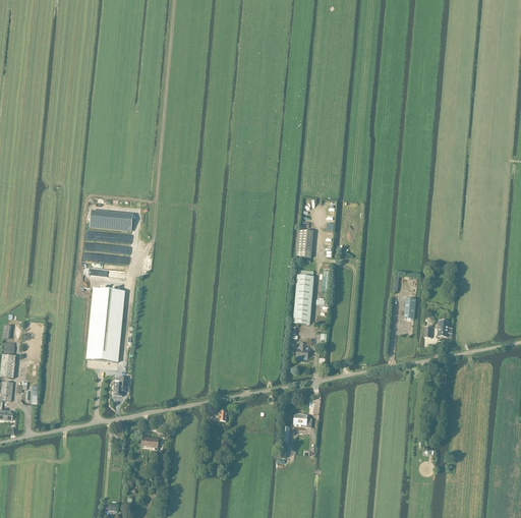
[(92,209),(90,225),(131,229),(132,213),(92,209)]
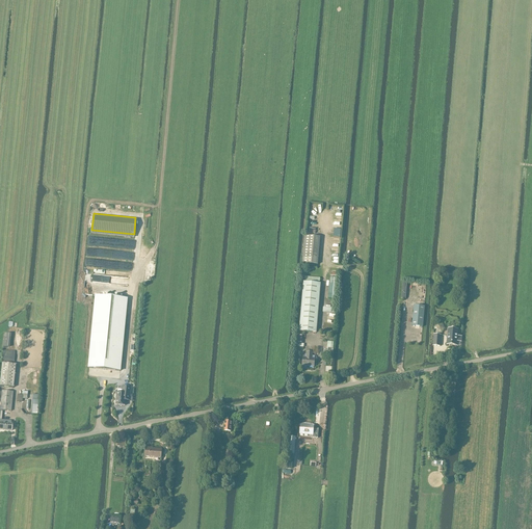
[(304,233),(301,260),(317,262),(320,235),(304,233)]
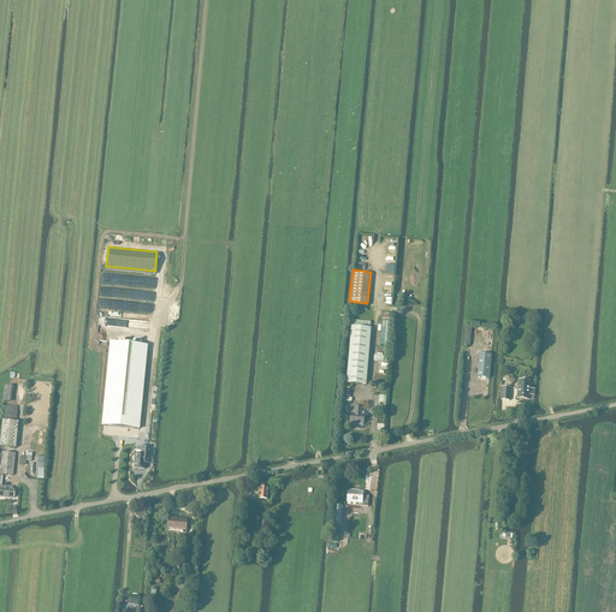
[(124,314),(123,331),(140,332),(142,315),(124,314)]
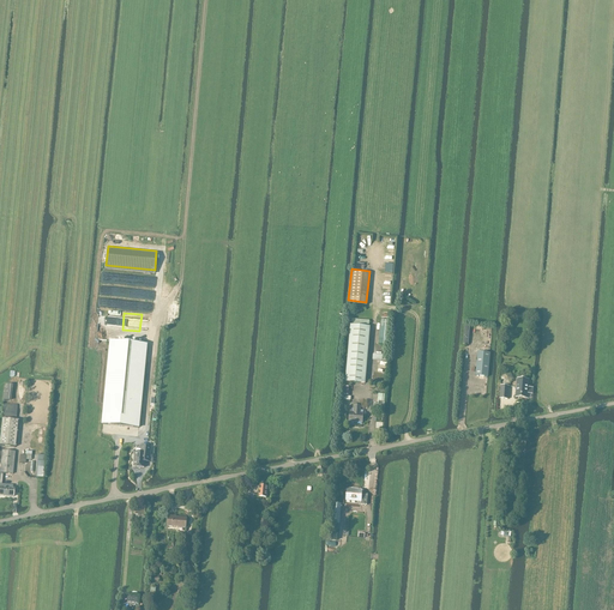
[(381,316),(379,340),(389,342),(391,318),(381,316)]
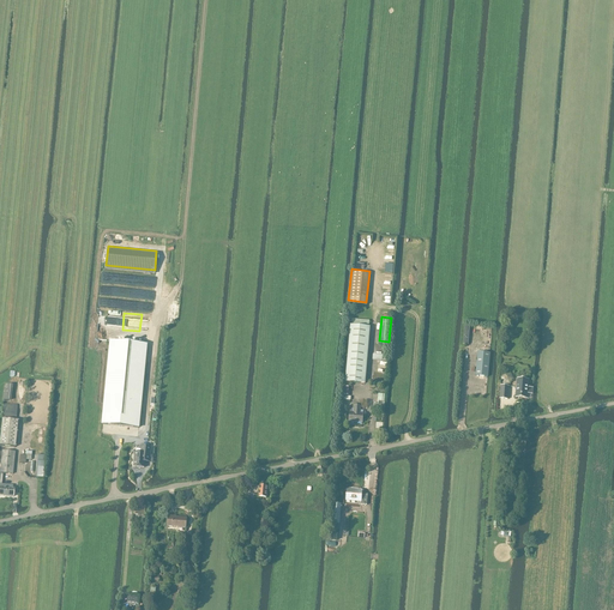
[(350,322),(345,379),(365,380),(369,325),(351,322),(350,322)]
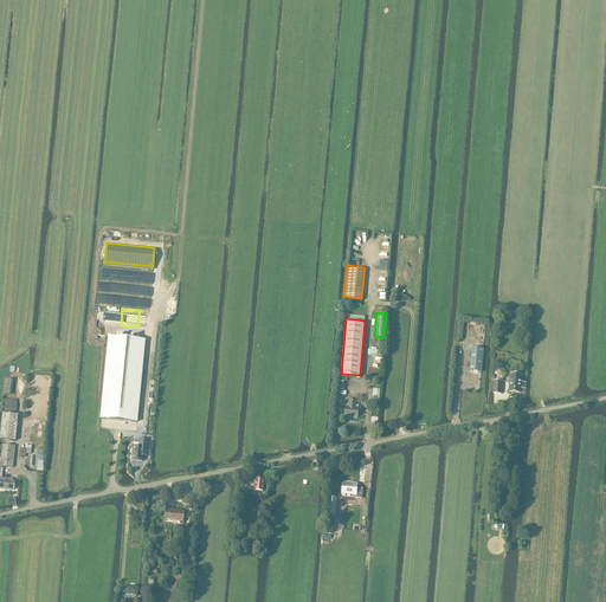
[(109,334),(101,415),(131,419),(140,336),(109,334)]
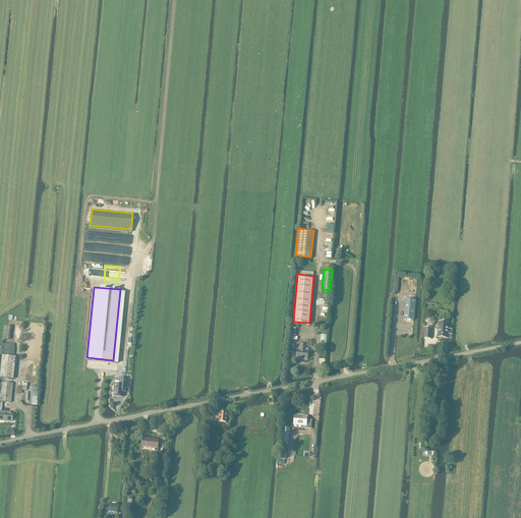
[(403,317),(414,318),(416,297),(405,296),(403,317)]
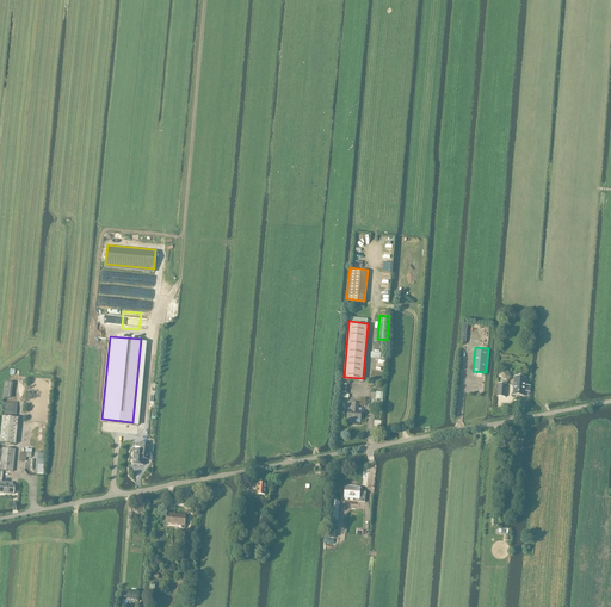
[(525,376),(514,375),(513,392),(524,394),(525,389),(529,389),(530,383),(525,383),(525,376)]
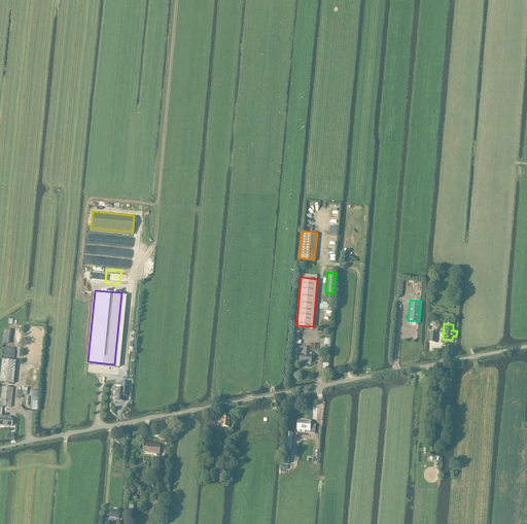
[(3,344),(2,356),(13,356),(14,345),(3,344)]
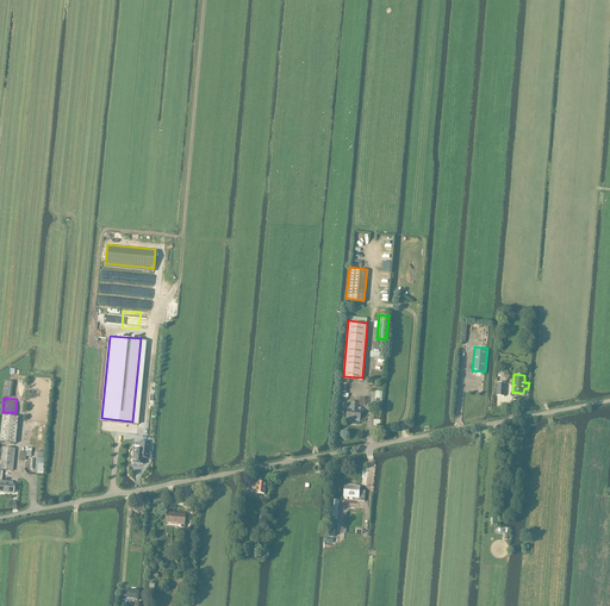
[(347,416),(360,417),(361,407),(358,407),(359,400),(352,400),(350,407),(348,406),(347,416)]
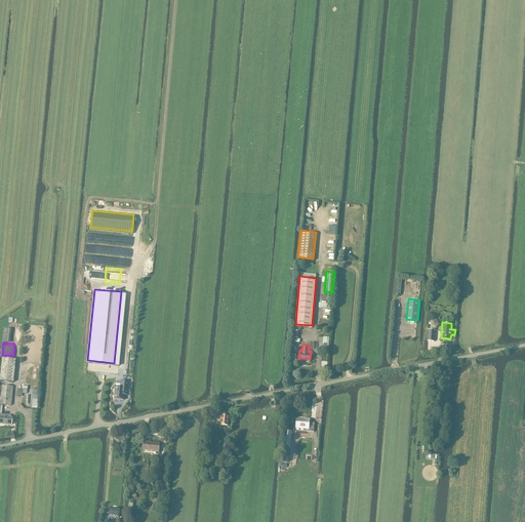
[(2,356),(0,372),(0,377),(12,379),(15,357),(2,356)]
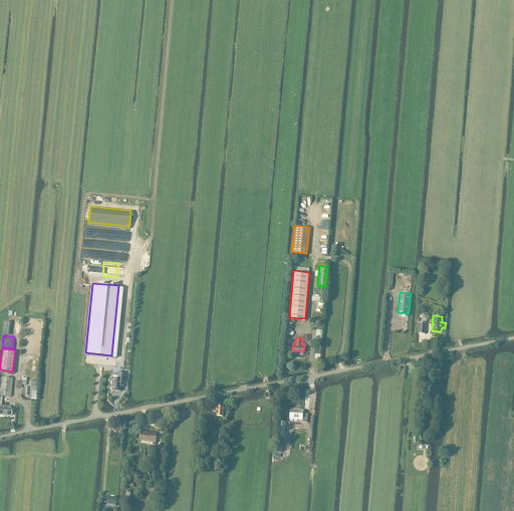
[(39,367),(39,366),(38,364),(38,363),(37,362),(36,361),(34,361),(33,360),(31,360),(29,361),(28,361),(27,362),(26,364),(25,365),(25,366),(25,367),(25,369),(25,370),(26,371),(27,372),(28,373),(29,374),(31,374),(32,374),(33,374),(35,374),(36,373),(37,372),(38,371),(38,370),(39,369),(39,367)]
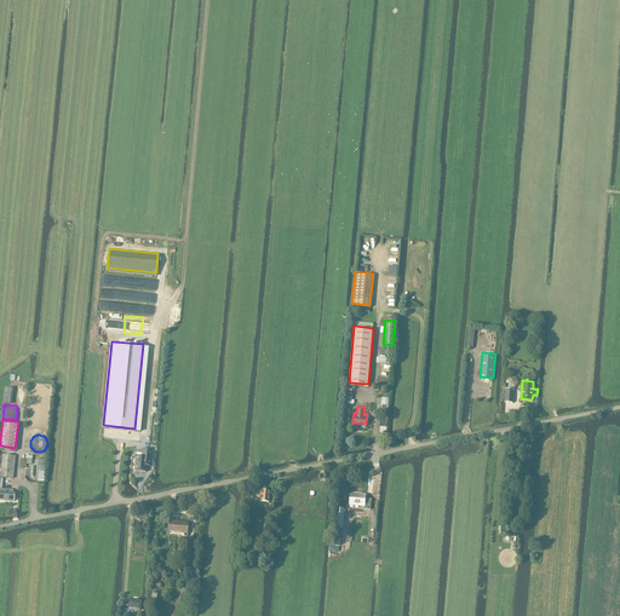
[(136,459),(135,462),(137,464),(136,468),(145,470),(147,460),(151,460),(153,448),(143,447),(143,454),(137,454),(137,459),(136,459)]
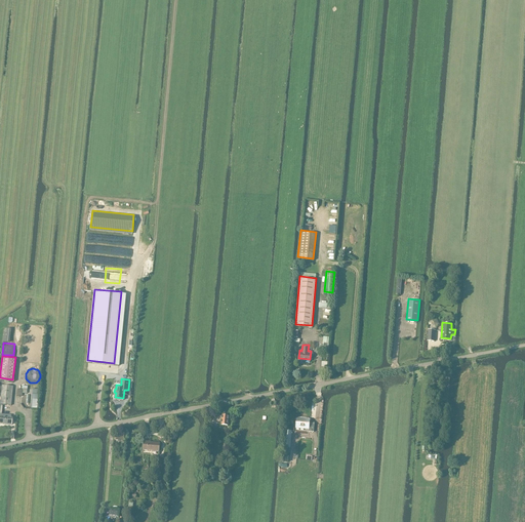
[(12,384),(2,383),(0,400),(0,420),(11,423),(11,415),(10,415),(11,412),(1,411),(2,402),(10,403),(12,384)]
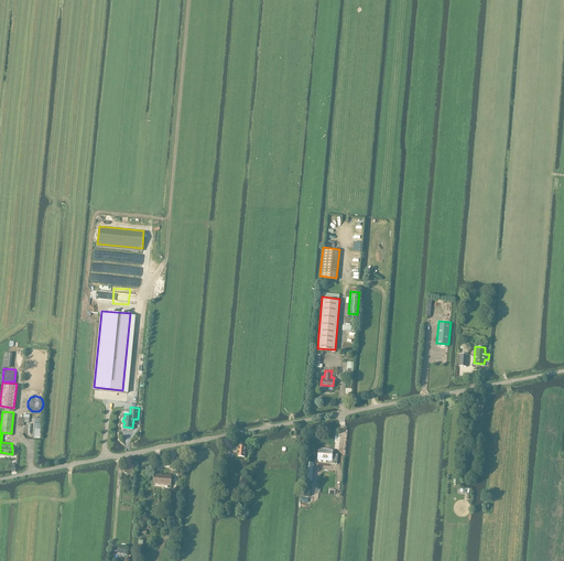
[(333,449),(318,448),(317,457),(332,459),(332,461),(337,462),(337,452),(333,452),(333,449)]
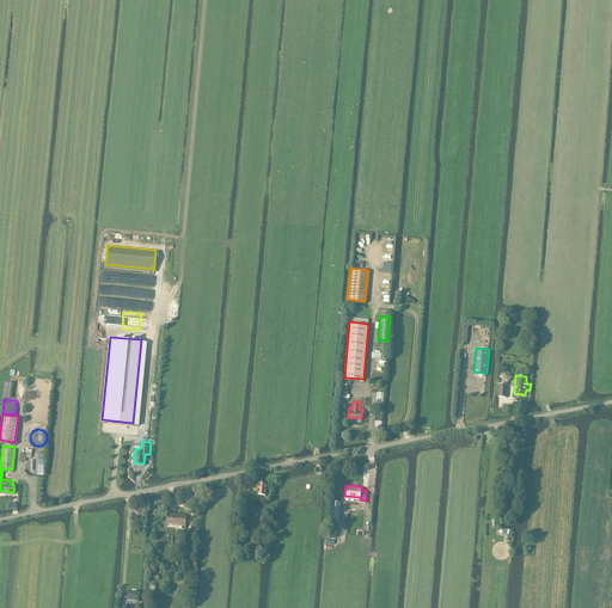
[(167,511),(167,521),(185,523),(185,514),(173,513),(173,511),(167,511)]
